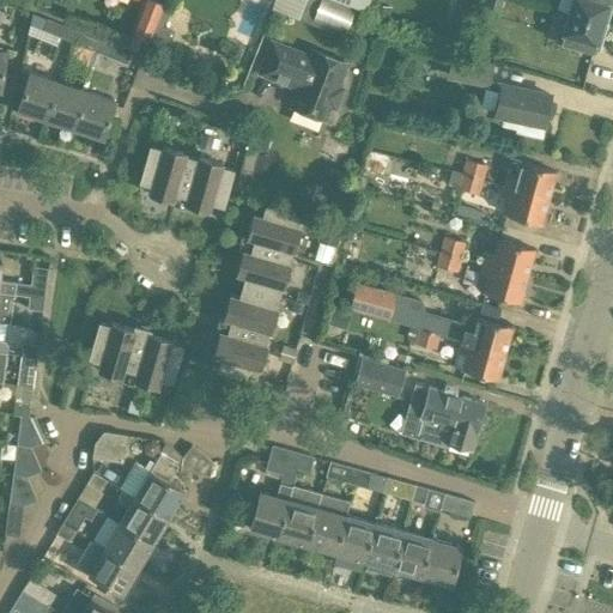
[(144,53),(164,2),(158,0),(141,0),(125,44),(144,53)]
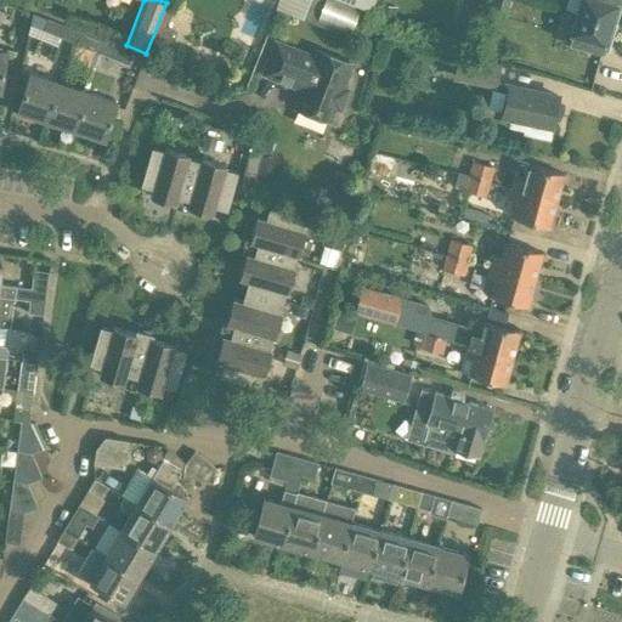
[(337,0),(311,0),(304,21),(375,50),(382,34),(365,27),(371,13),(337,0)]
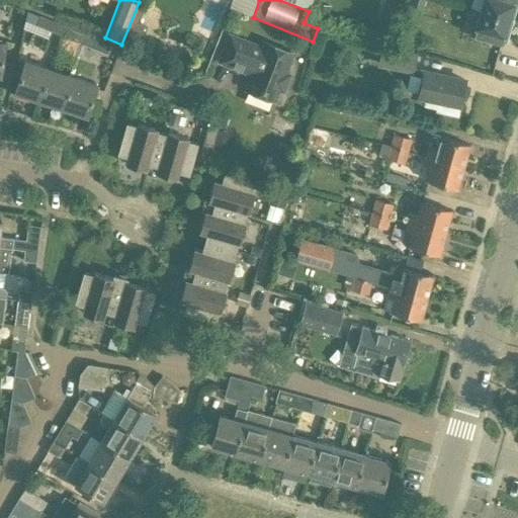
[(280,0),(309,11),(313,0),(280,0)]
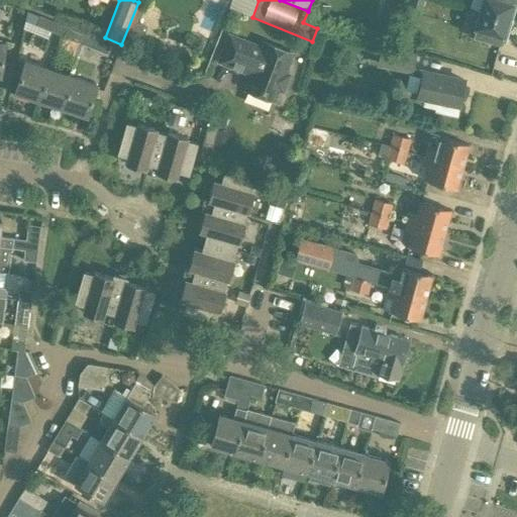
[(420,16),(424,0),(408,0),(405,12),(420,16)]
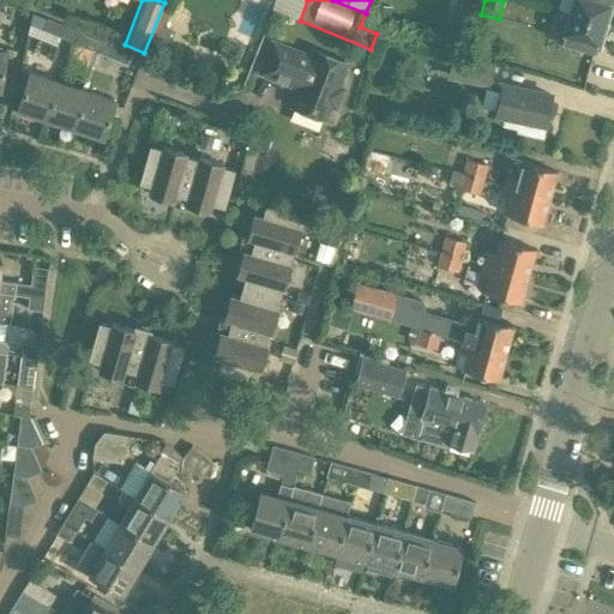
[(605,24),(612,0),(573,0),(570,13),(605,24)]
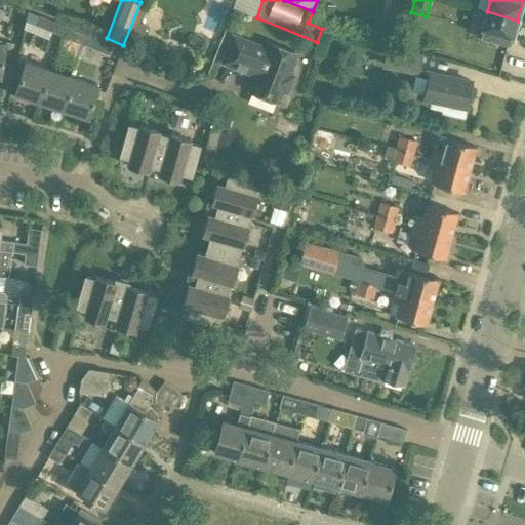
[(322,2),(320,11),(333,13),(334,3),(322,2)]
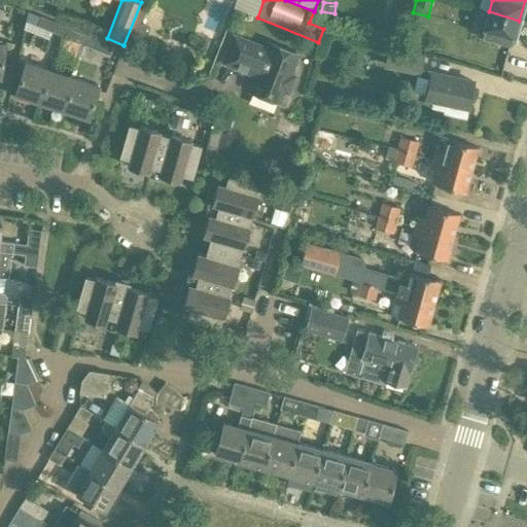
[(513,44),(519,21),(489,11),(482,38),(494,41),(495,39),(513,44)]
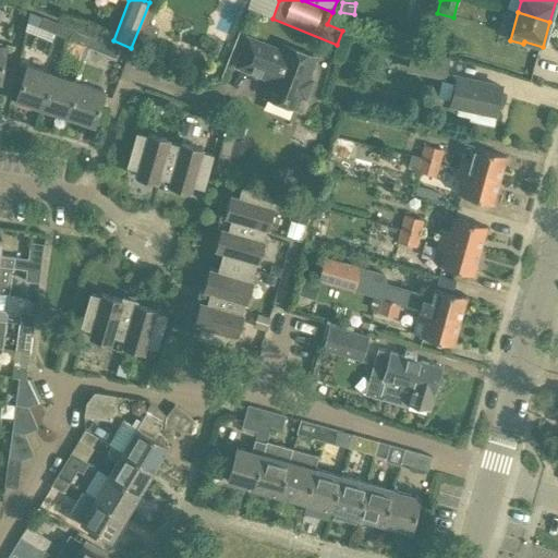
[(65,37),(69,27),(43,15),(38,26),(65,37)]
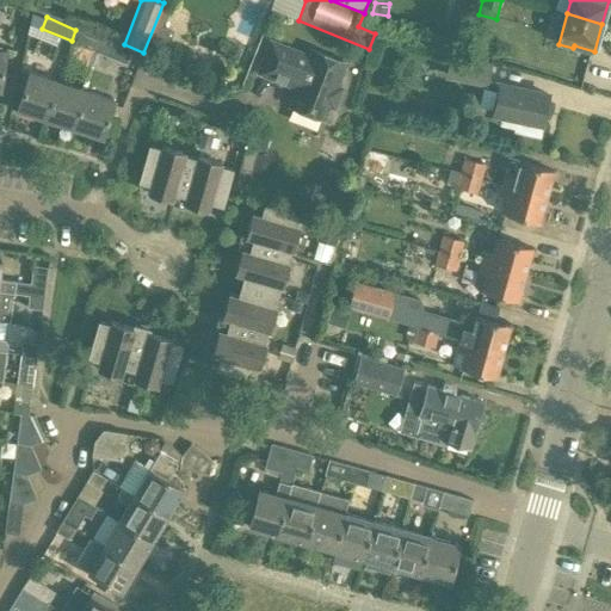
[(99,53),(103,41),(75,30),(72,41),(99,53)]
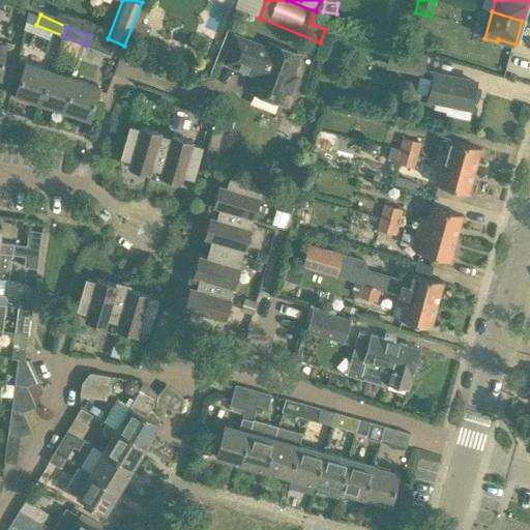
[(109,55),(112,45),(89,35),(86,46),(109,55)]
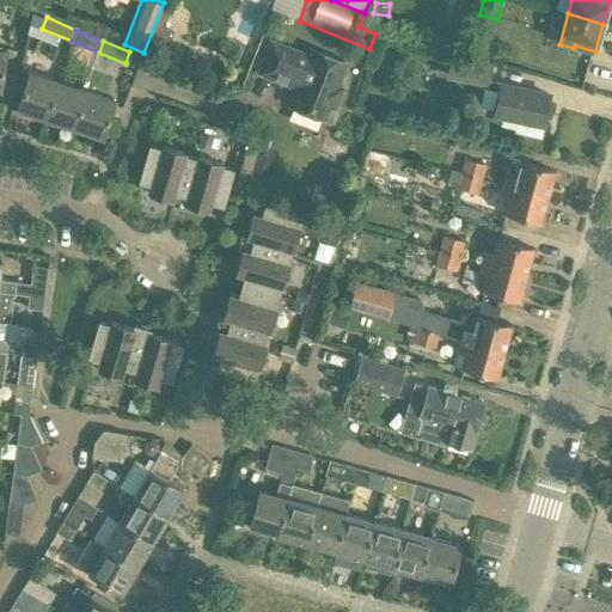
[(310,56),(271,41),(258,73),(297,89),(291,106),(324,120),(329,106),(335,109),(342,89),(337,86),(346,63),(312,50),(310,56)]
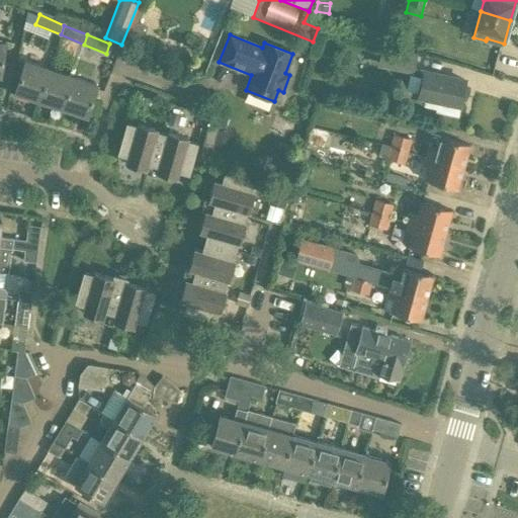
[(304,39),(300,52),(311,55),(314,42),(304,39)]
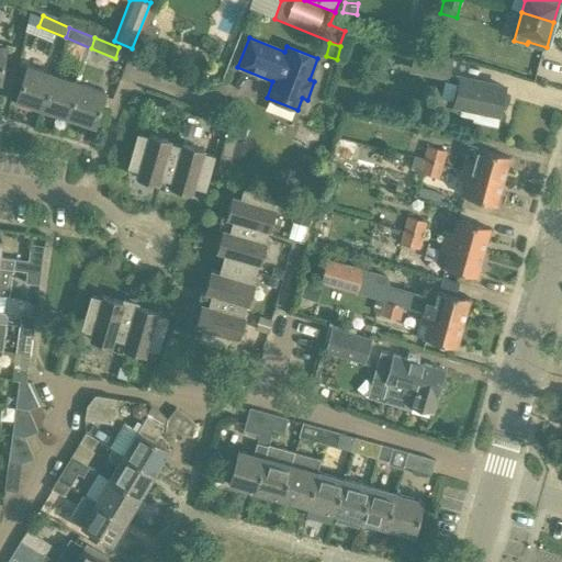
[(446,77),(450,58),(415,51),(411,69),(446,77)]
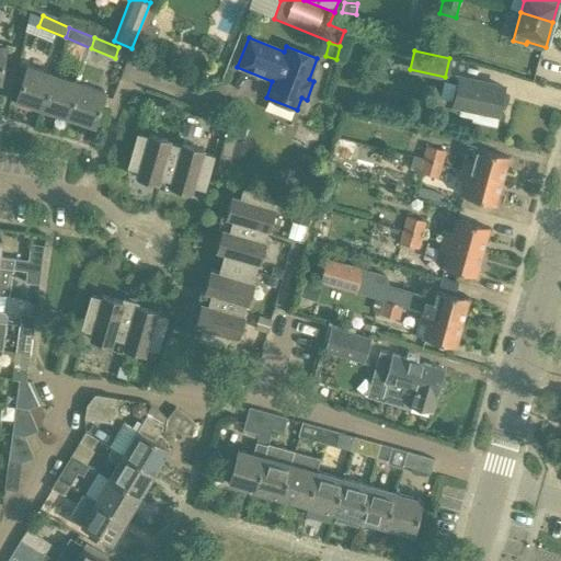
[(42,110),(53,77),(26,68),(15,101),(42,110)]
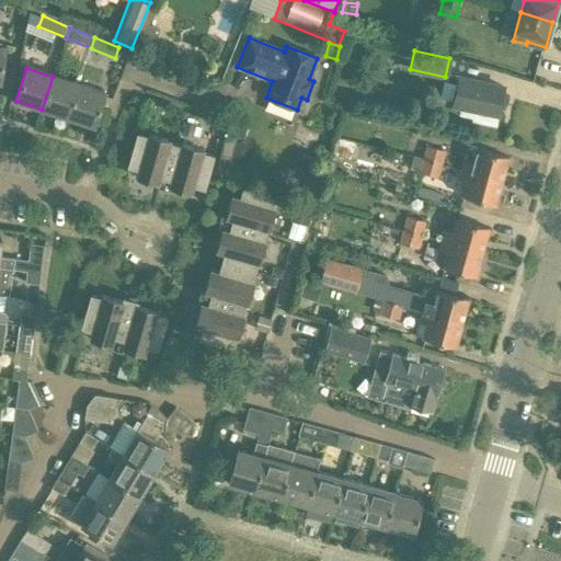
[(67,118),(78,86),(53,77),(42,110),(67,118)]
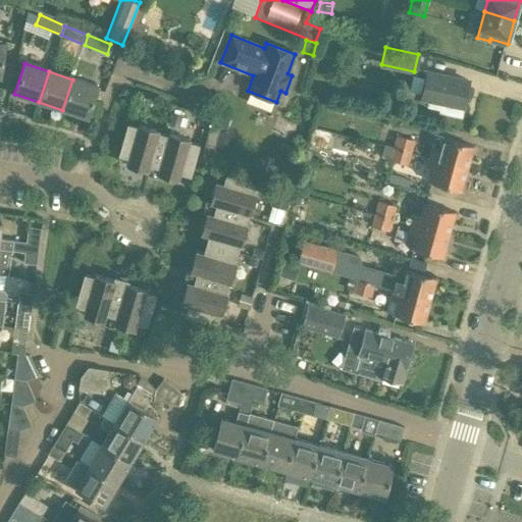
[(461,115),(468,82),(429,72),(424,98),(431,100),(429,105),(442,108),(441,111),(461,115)]
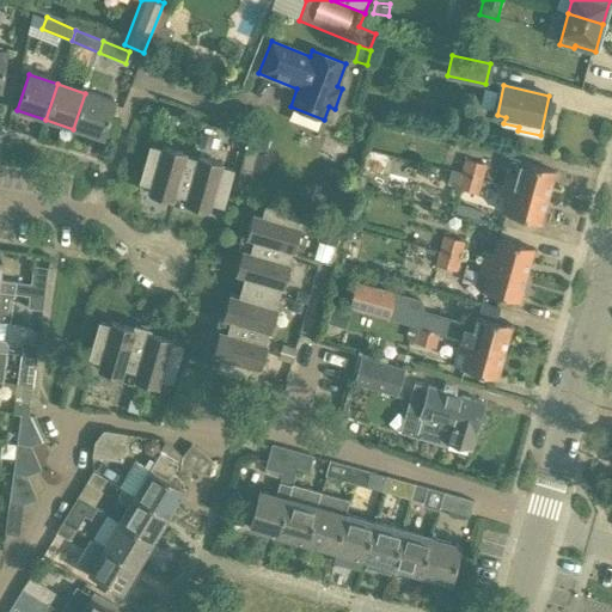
[(102,139),(114,103),(85,93),(73,129),(102,139)]
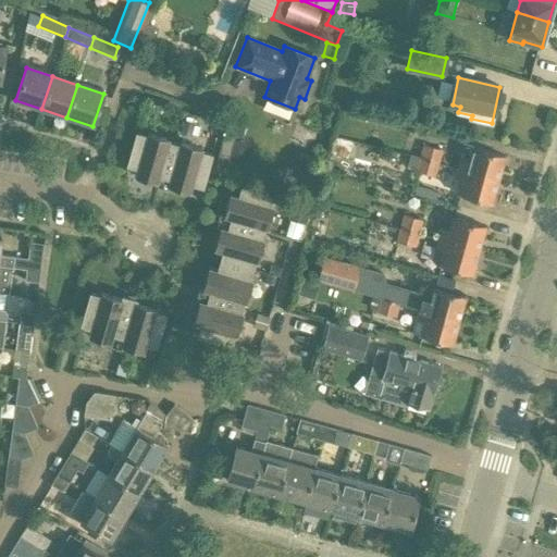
[(226,133),(239,136),(243,124),(231,121),(226,133)]
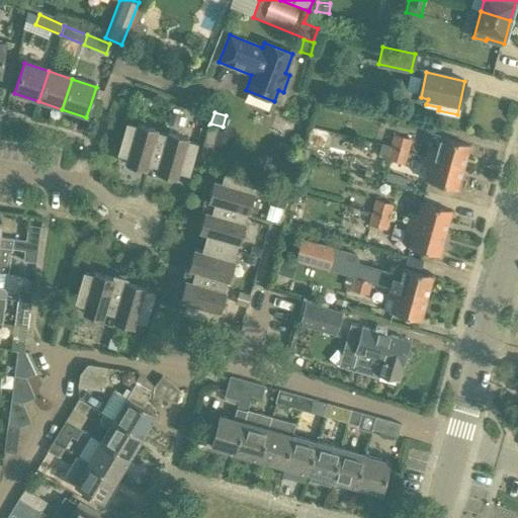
[(177,125),(180,115),(170,113),(168,122),(177,125)]
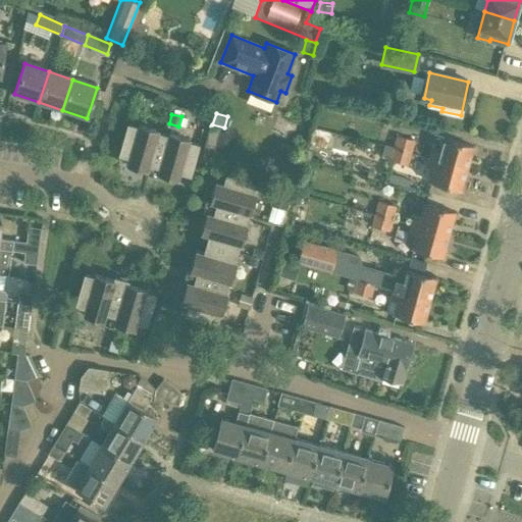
[(137,126),(127,123),(119,155),(127,157),(125,164),(147,170),(147,168),(153,170),(162,134),(157,132),(157,129),(137,124),(137,126)]
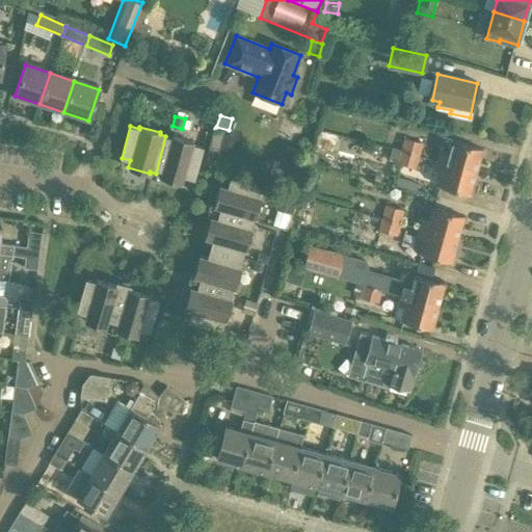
[(213,166),(222,130),(214,128),(205,164),(213,166)]
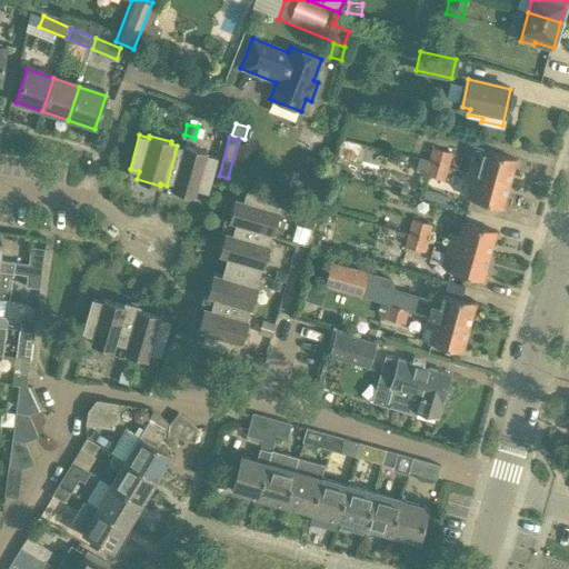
[(206,151),(183,146),(183,147),(177,146),(167,186),(171,187),(171,189),(193,195),(195,187),(206,190),(215,157),(205,155),(206,151)]
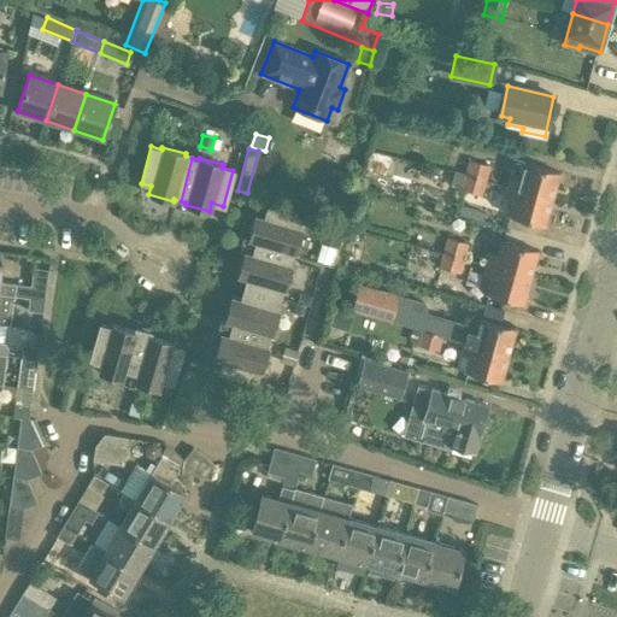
[(469,160),(464,177),(485,183),(489,165),(469,160)]
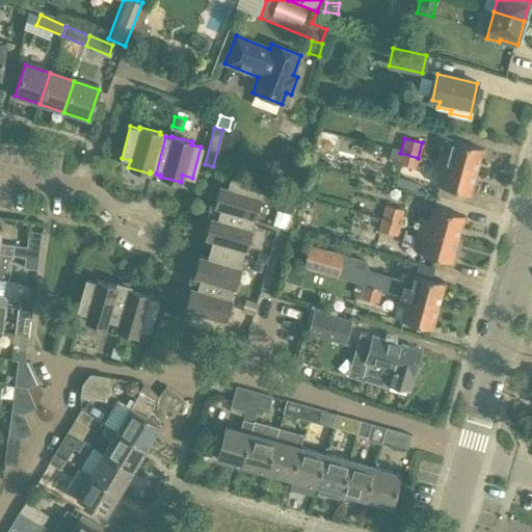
[(475,174),(481,150),(453,141),(450,154),(442,152),(439,163),(475,174)]
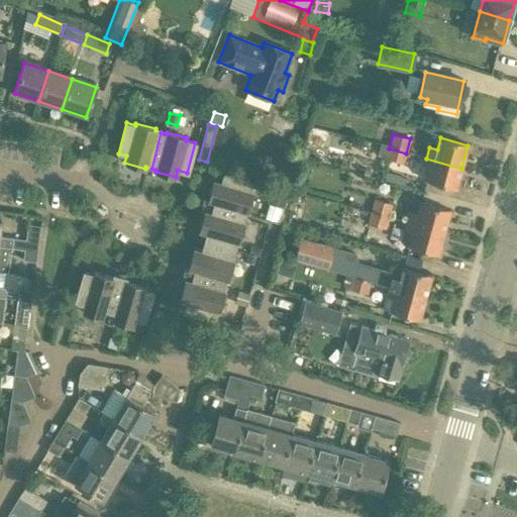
[(389,148),(387,159),(403,164),(406,153),(389,148)]
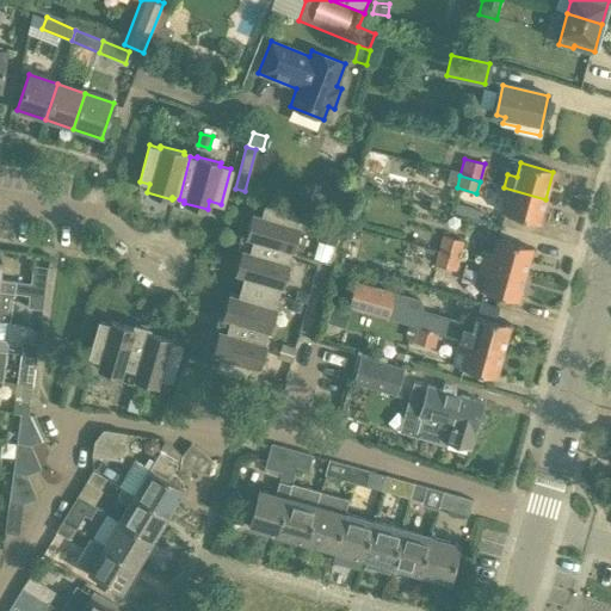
[(538,224),(545,199),(504,187),(501,199),(508,202),(505,216),(538,224)]
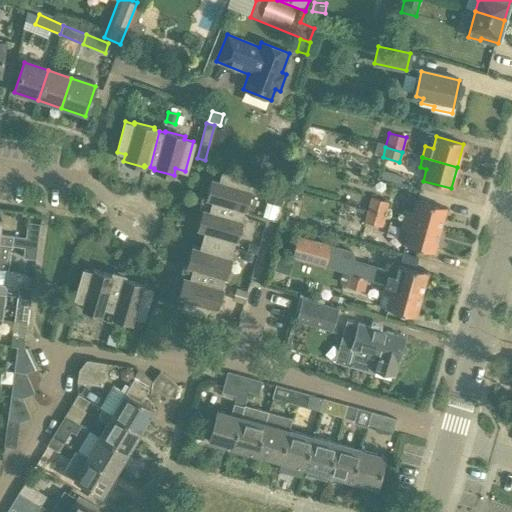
[(249,189),(251,179),(221,171),(218,180),(211,178),(206,198),(207,199),(206,204),(242,214),(243,209),(246,210),(251,189),(249,189)]
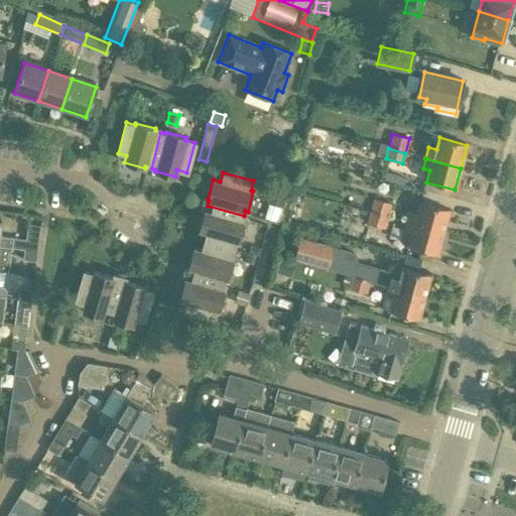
[(385,172),(383,180),(397,184),(399,176),(385,172)]
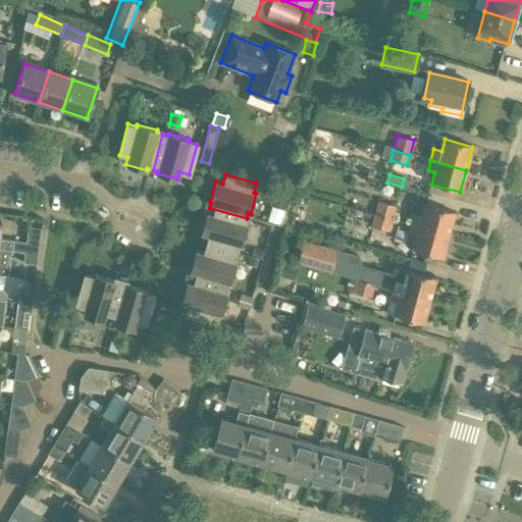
[(276,181),(269,204),(284,209),(286,210),(294,188),(276,181)]
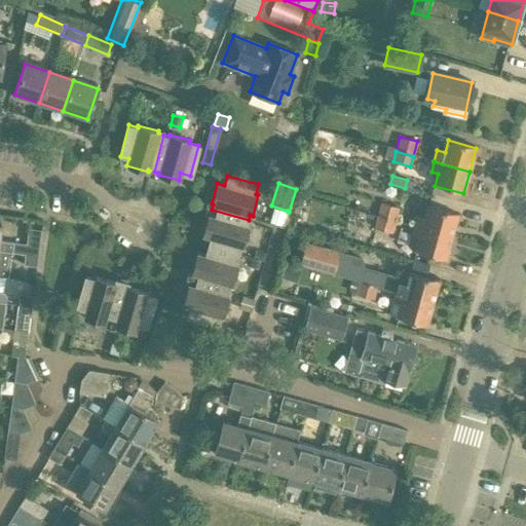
[(380,202),(376,216),(376,217),(395,222),(399,208),(380,202)]
